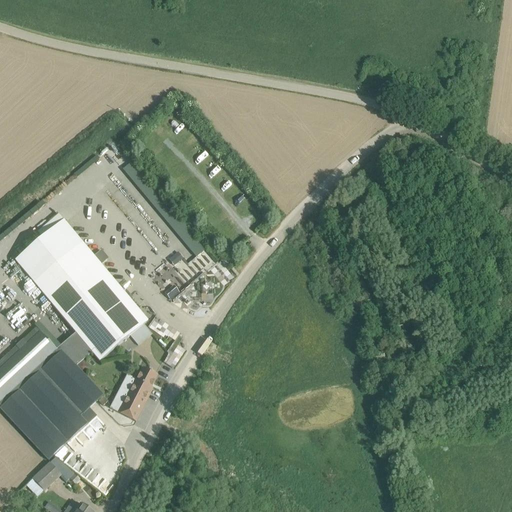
[(201,162),(208,154),(201,147),(194,155),(201,162)]
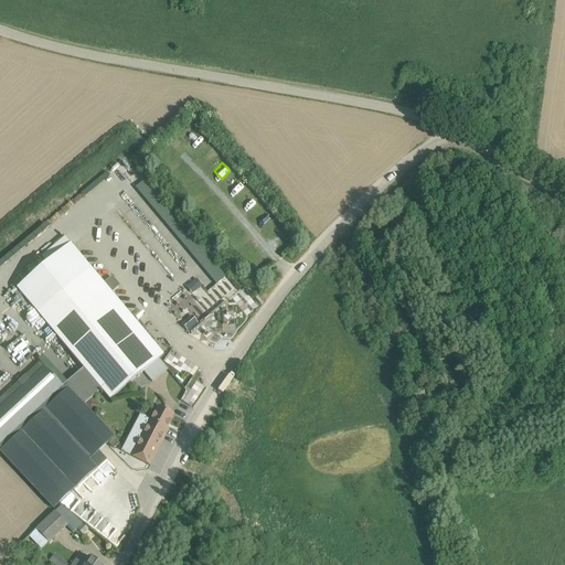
[(214,285),(226,276),(146,178),(134,188),(148,205),(140,212),(195,279),(204,273),(214,285)]
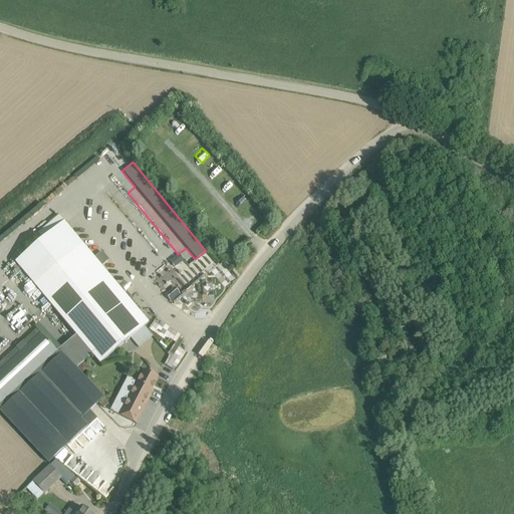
[(215,179),(223,172),(219,168),(211,175),(215,179)]
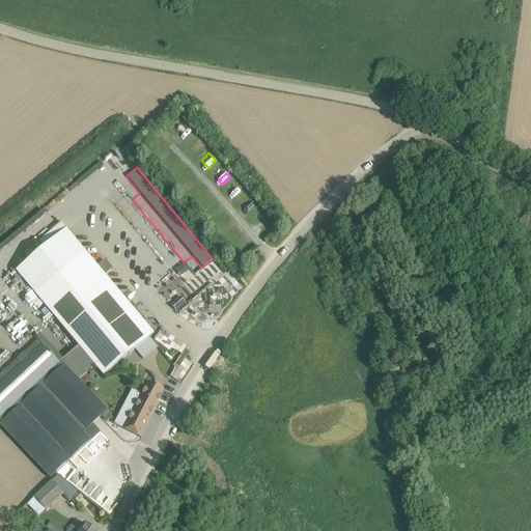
[(239,185),(228,195),(232,199),(243,190),(239,185)]
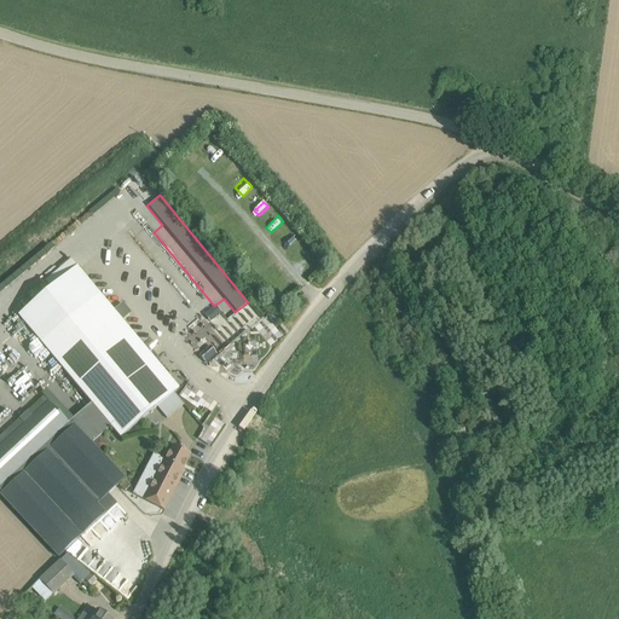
[(285,247),(294,239),(285,231),(277,238),(285,247)]
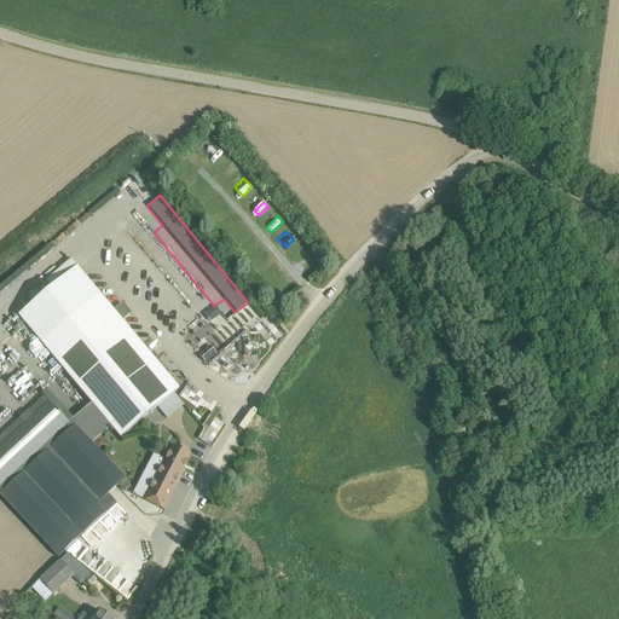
[(127,340),(93,300),(100,295),(99,294),(41,342),(92,404),(68,423),(62,429),(67,433),(74,426),(92,444),(100,437),(111,427),(120,438),(179,388),(133,334),(127,340)]
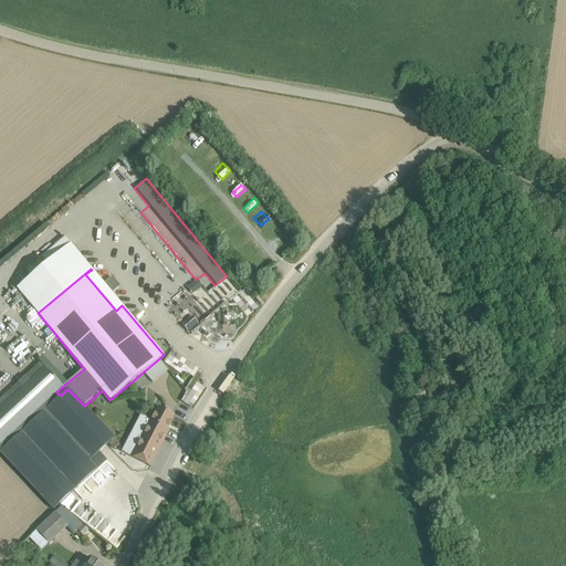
[(202,286),(197,280),(192,283),(198,291),(202,286)]
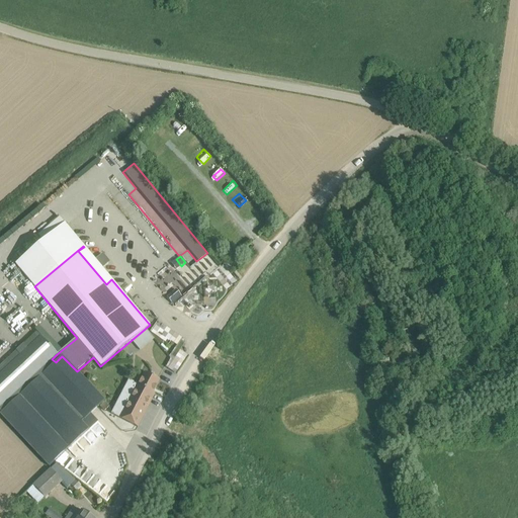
[(181,297),(175,290),(171,293),(177,300),(181,297)]
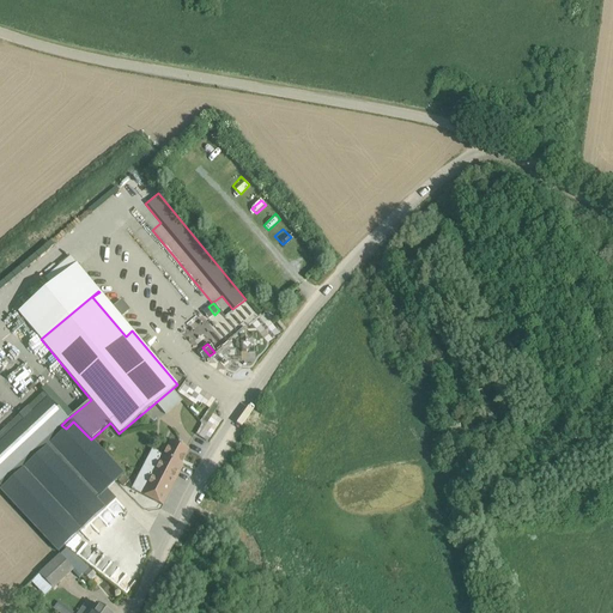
[(61,425),(67,419),(48,399),(0,442),(0,486),(1,489),(0,490),(58,552),(104,509),(95,498),(98,496),(99,497),(123,475),(98,448),(91,439),(73,422),(66,429),(61,425)]
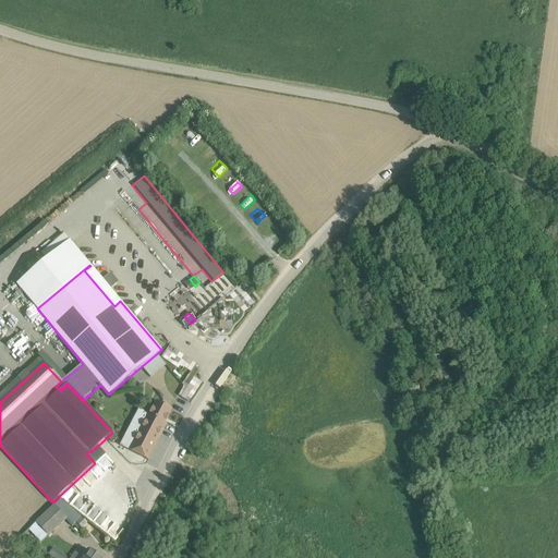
[(91,393),(83,400),(89,408),(97,401),(91,393)]
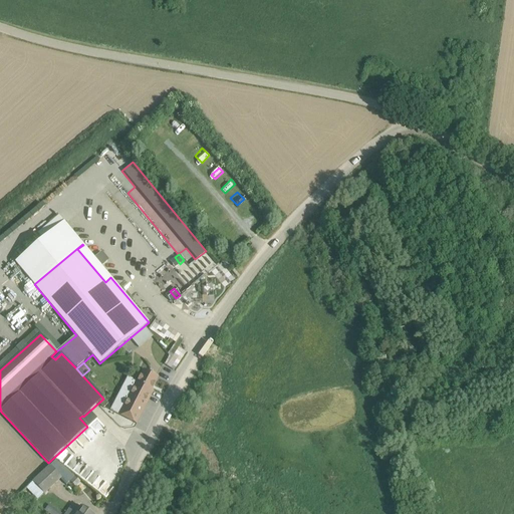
[(118,415),(137,424),(154,391),(152,391),(158,377),(144,370),(137,382),(136,381),(118,415)]
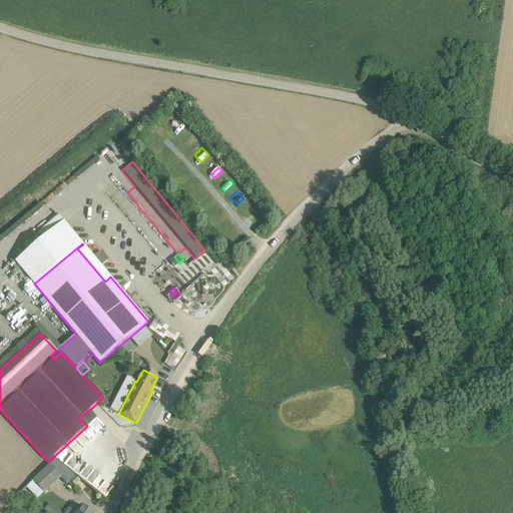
[(103,398),(98,403),(103,408),(108,403),(103,398)]
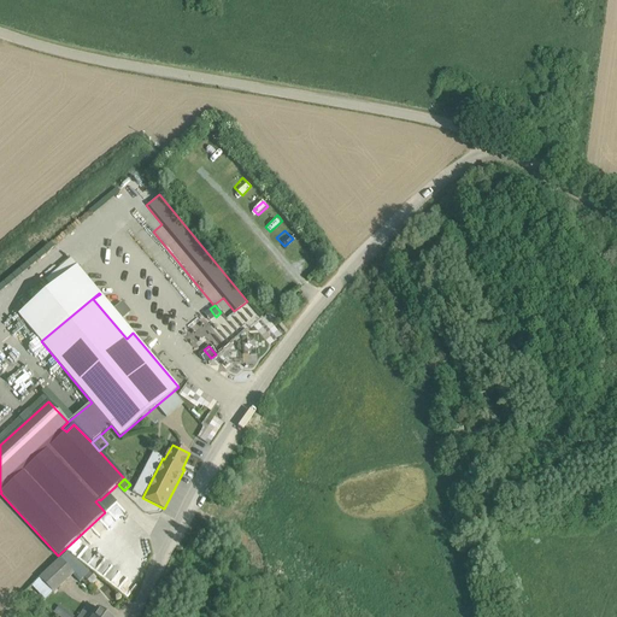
[(107,495),(101,501),(118,518),(124,513),(107,495)]
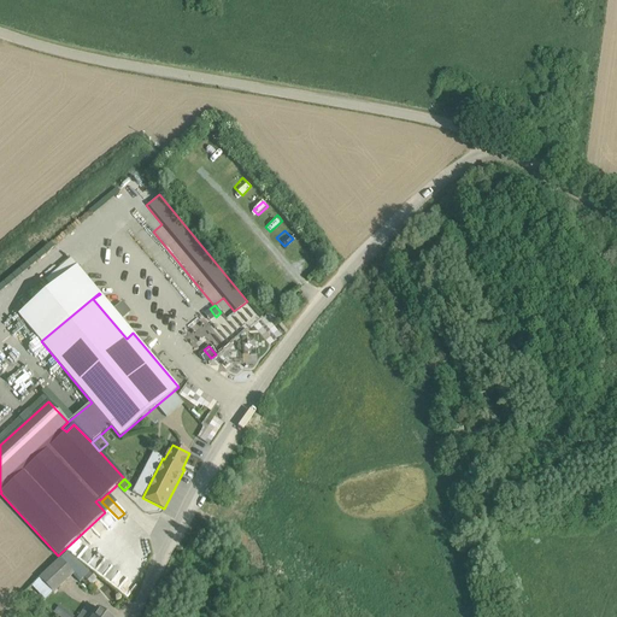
[(39,579),(53,593),(75,574),(60,558),(39,579)]
